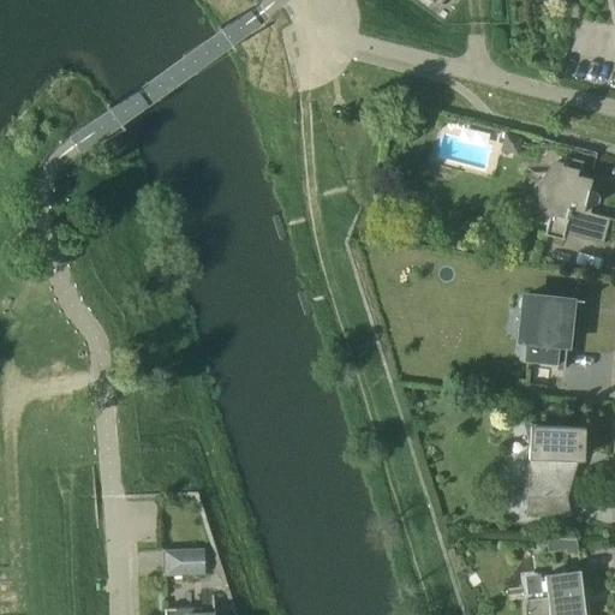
[(521,138),(505,133),(500,150),(517,155),(521,138)]
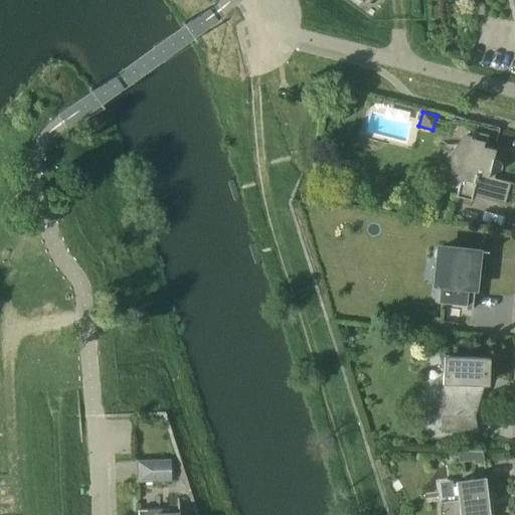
[(505,204),(510,184),(514,185),(514,184),(494,178),(496,172),(498,172),(501,170),(502,167),(502,165),(501,162),(499,160),(496,159),(493,160),(496,150),(485,148),(488,136),(473,132),(471,139),(464,137),(456,150),(460,153),(458,162),(453,162),(454,177),(461,179),(456,197),(471,201),(473,196),(505,204)]
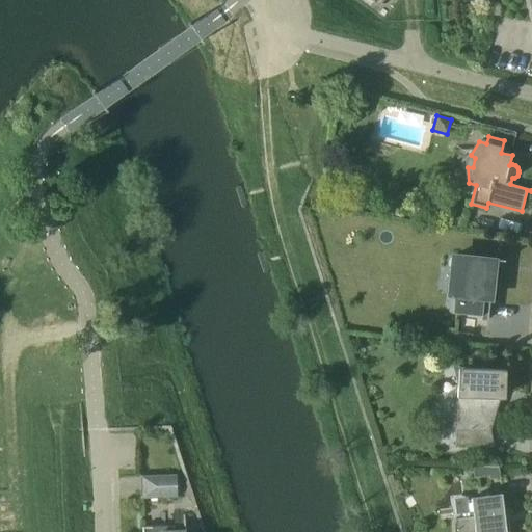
[(445,250),(441,296),(449,297),(447,312),(485,316),(493,256),(445,250)]
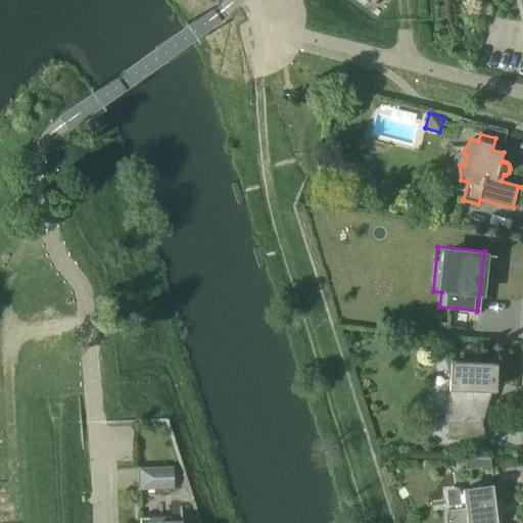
[(496,393),(496,384),(497,363),(450,362),(449,390),(450,390),(441,421),(441,423),(448,423),(447,437),(485,438),(482,423),(491,391),(496,393)]
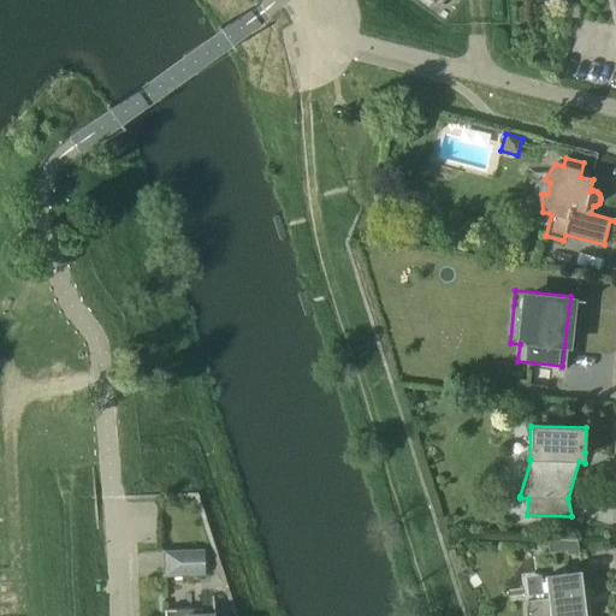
[(548,540),(549,552),(567,550),(566,539),(548,540)]
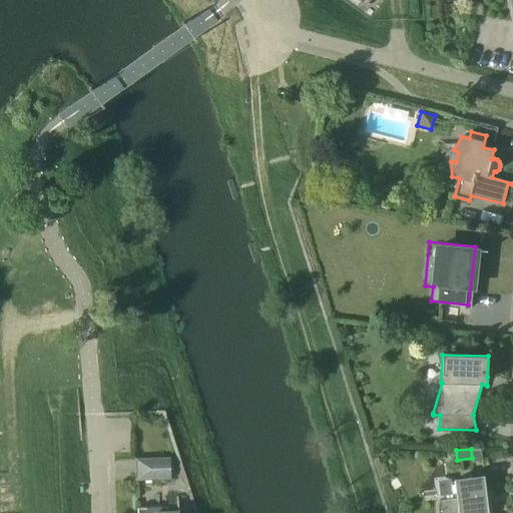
[(170,457),(135,458),(136,481),(171,480),(170,457)]
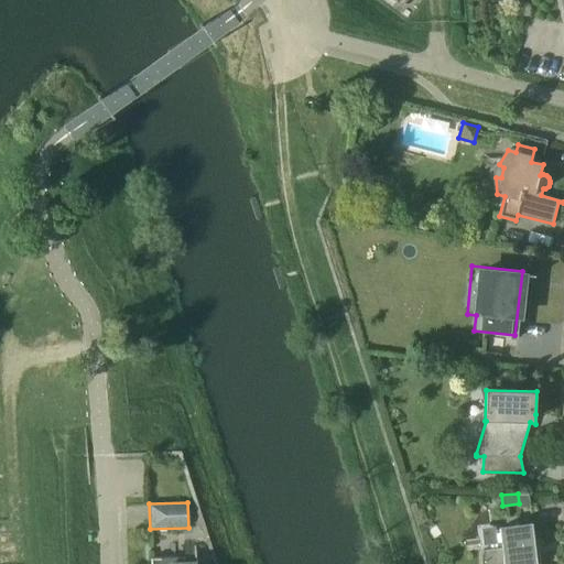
[(540,563),(540,555),(535,555),(532,524),(499,529),(501,548),(483,550),(481,552),(481,555),(480,559),(480,562),(480,563),(540,563)]
